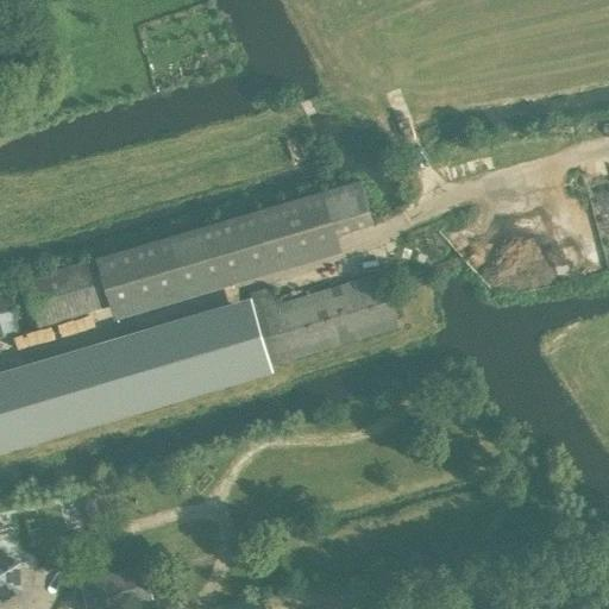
[(114,320),(275,272),(343,253),(337,234),(375,224),(362,181),(24,280),(38,328),(111,307),(114,320)]
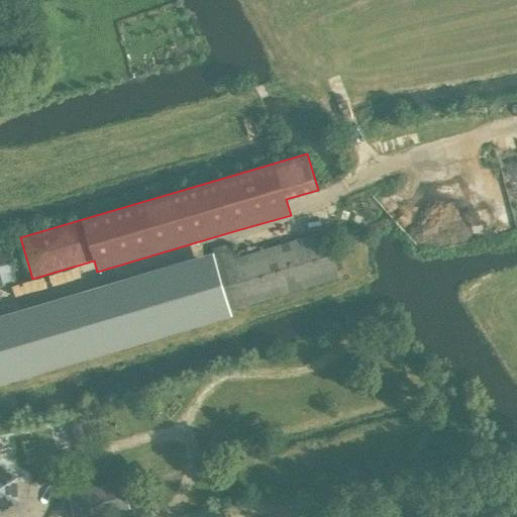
[(322,231),(218,264),(233,309),(336,279),(322,231)]
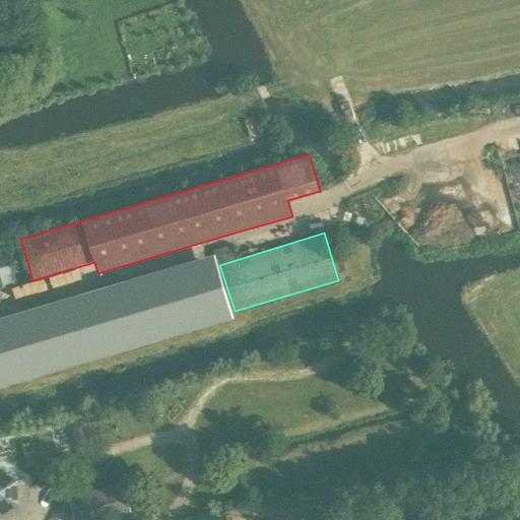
[(7,245),(0,247),(0,288),(18,284),(8,247),(7,245)]
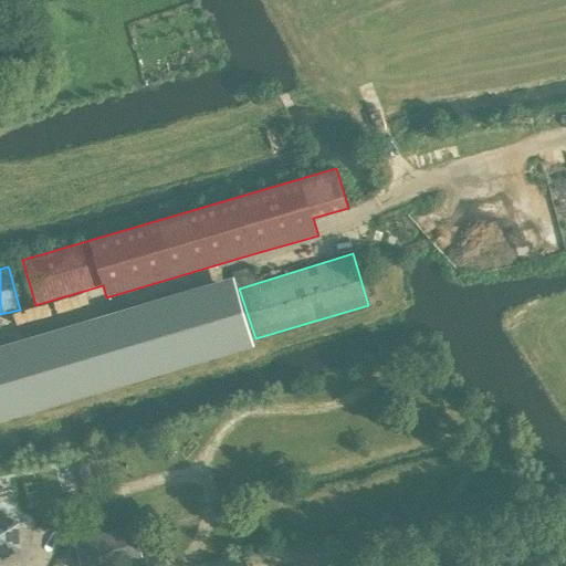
[(203,303),(0,363),(0,420),(221,355),(212,328),(203,303)]
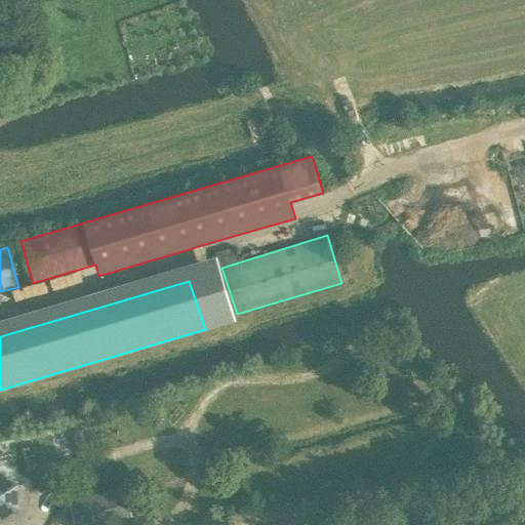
[(0,474),(0,522),(19,510),(18,484),(0,474)]
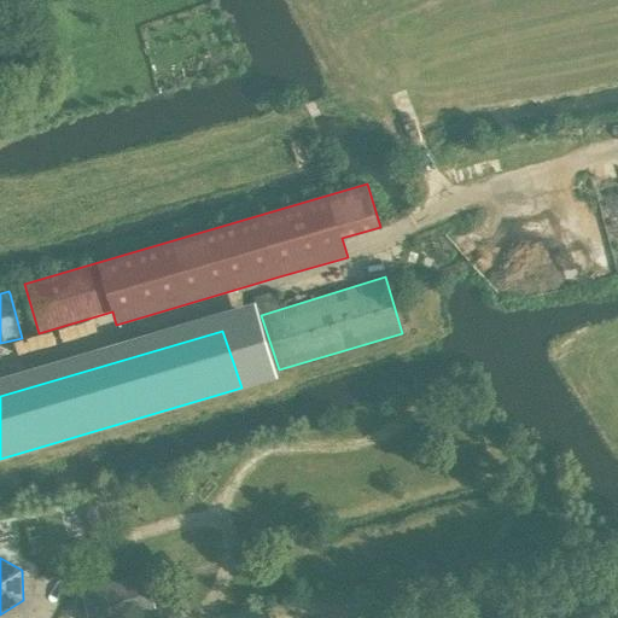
[(146,573),(81,590),(88,617),(132,617),(157,611),(146,573)]
